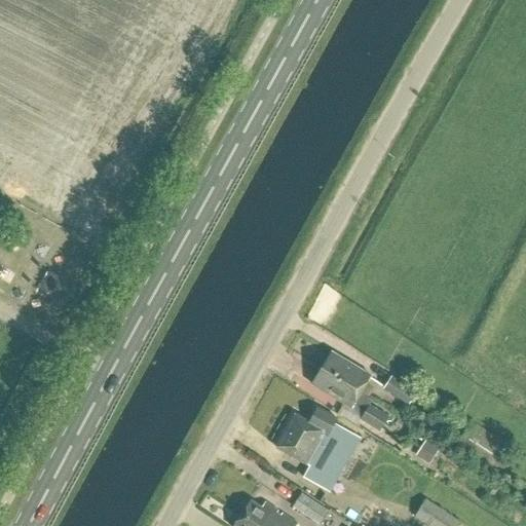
[(321,369),(371,401),(360,393),(370,376),(330,352),(321,369)]
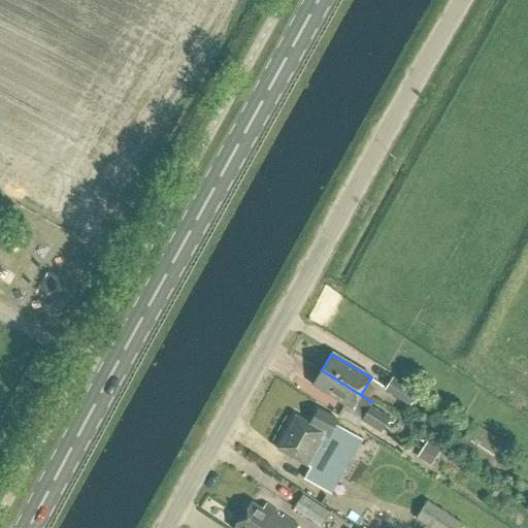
[(369,407),(372,402),(322,370),(311,387),(352,410),(353,409),(364,417),(361,421),(381,433),(389,419),(369,407)]
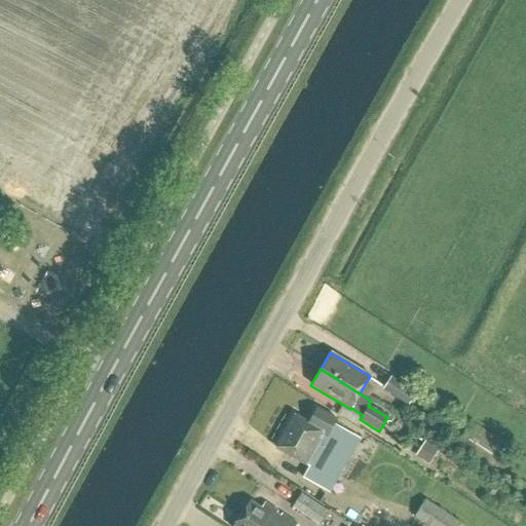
[(409,405),(417,392),(392,375),(384,387),(409,405)]
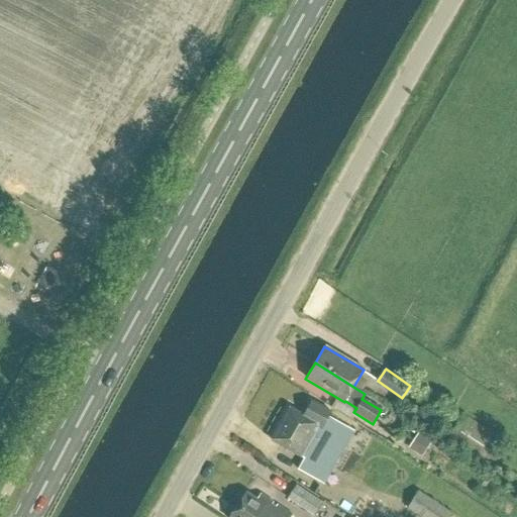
[(326,417),(330,411),(311,400),(303,414),(289,407),(271,440),(303,458),(297,469),(323,483),(352,429),(357,422),(335,409),(330,419),(326,417)]
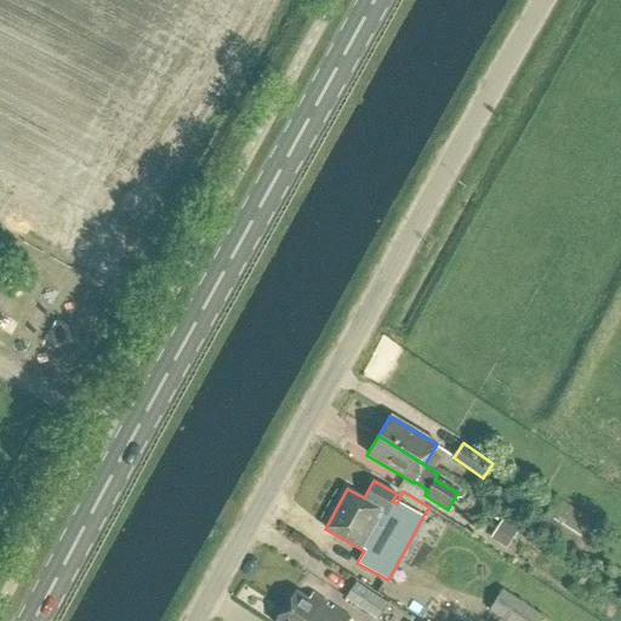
[(588,528),(593,519),(558,496),(553,505),(588,528)]
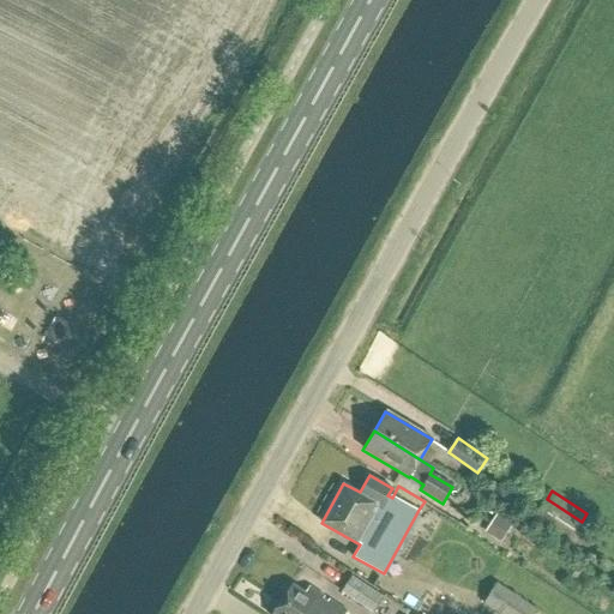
[(576,528),(581,522),(546,499),(535,516),(588,549),(594,540),(576,528)]
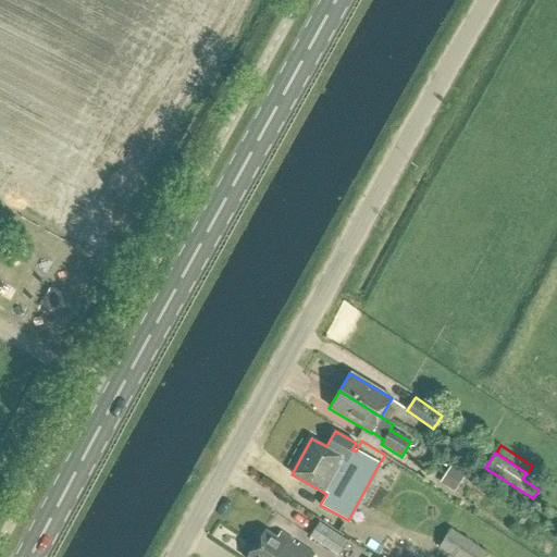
[(450,467),(441,482),(454,491),(465,475),(450,467)]
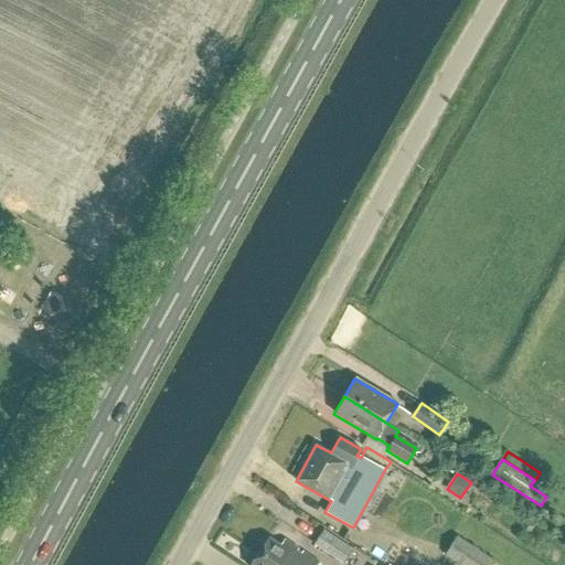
[(344,563),(354,550),(326,529),(316,543),(344,563)]
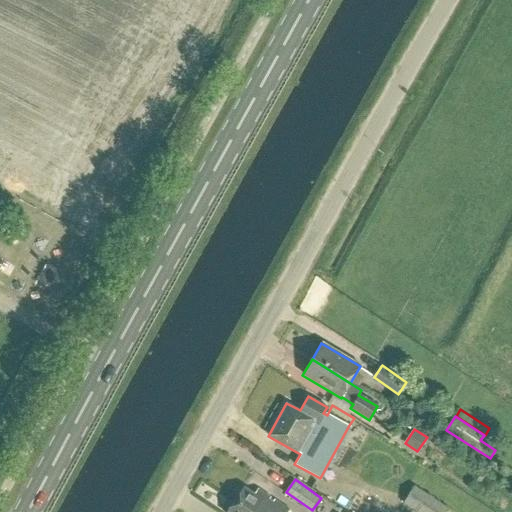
[(447,511),(450,508),(426,492),(416,485),(404,503),(417,511),(447,511)]
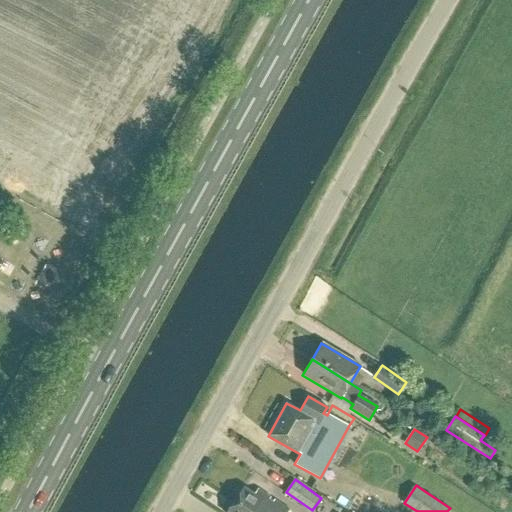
[(235,499),(253,511),(287,511),(289,510),(258,488),(254,494),(243,486),(235,499)]
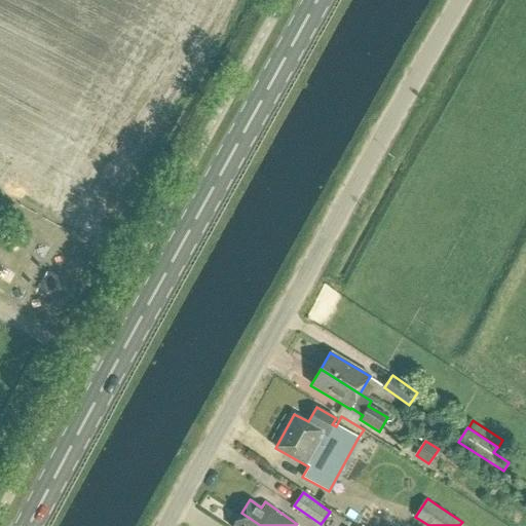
[(260,525),(241,513),(231,525),(260,525)]
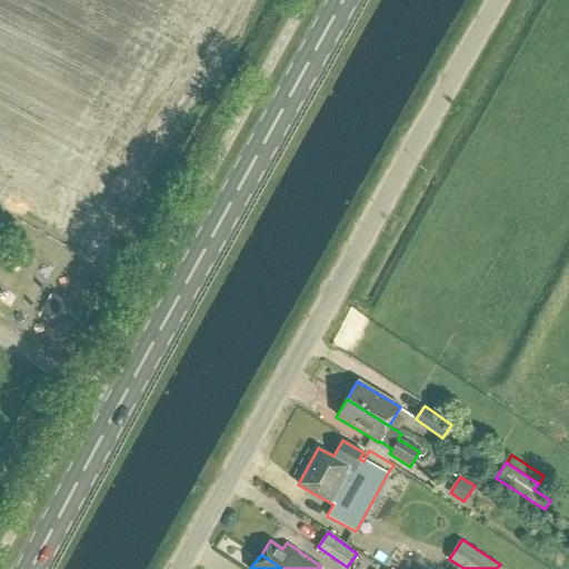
[(357,568),(376,568),(378,566),(362,559),(357,568)]
